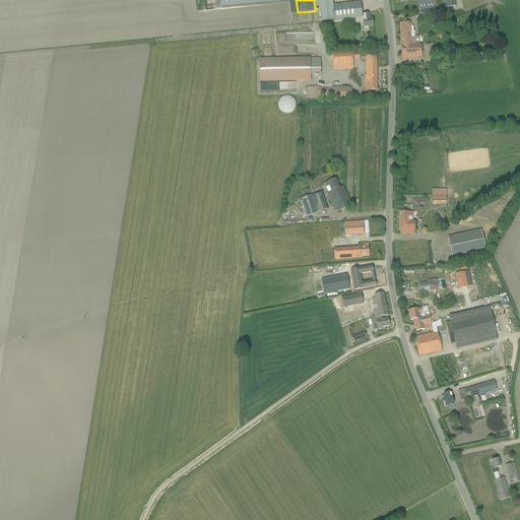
[(332,0),(319,0),(321,13),(321,15),(321,21),(336,20),(334,5),(333,5),(332,0)]
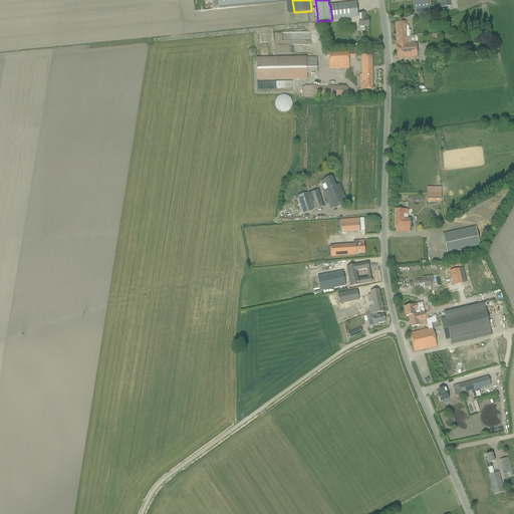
[(412,0),(414,10),(417,10),(429,8),(428,0),(412,0)]
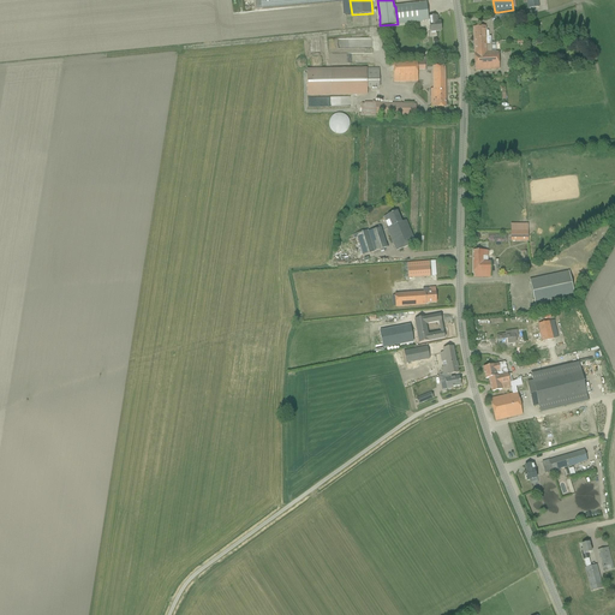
[(430,31),(441,31),(440,23),(437,23),(436,17),(429,17),(429,18),(428,18),(427,3),(419,4),(395,6),(398,24),(428,22),(428,23),(429,23),(430,31)]
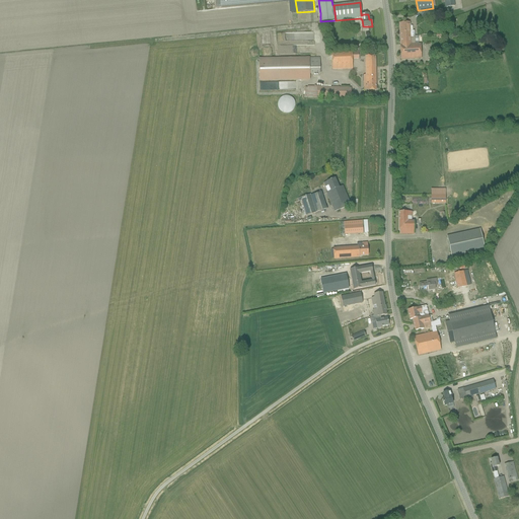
[(399,23),(399,32),(400,32),(400,31),(403,31),(404,34),(410,34),(410,38),(413,38),(413,35),(414,35),(415,35),(414,31),(410,31),(410,22),(399,23)]
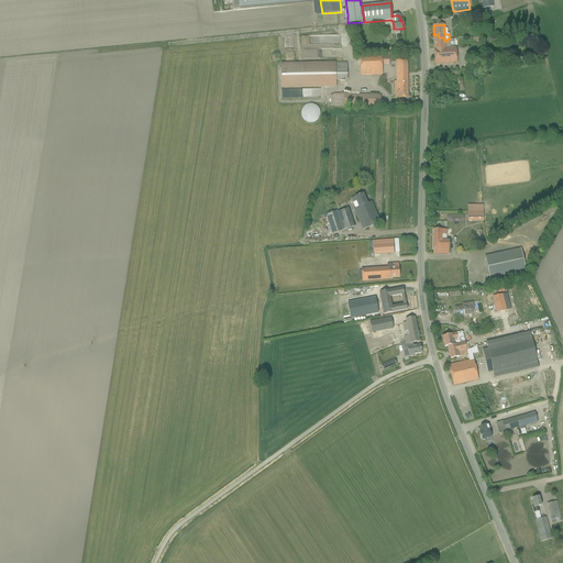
[(456,63),(455,47),(450,47),(449,39),(448,39),(448,41),(444,41),(444,37),(439,37),(438,34),(434,34),(434,35),(433,35),(434,48),(433,50),(434,65),(456,63)]
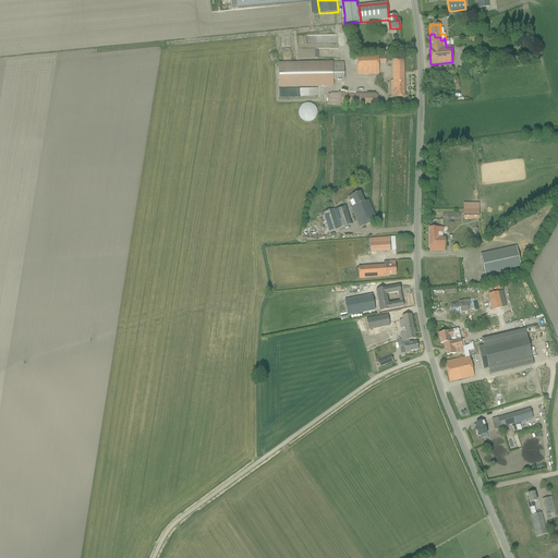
[(385,58),(378,58),(378,57),(356,57),(358,75),(378,74),(378,63),(386,63),(385,58)]
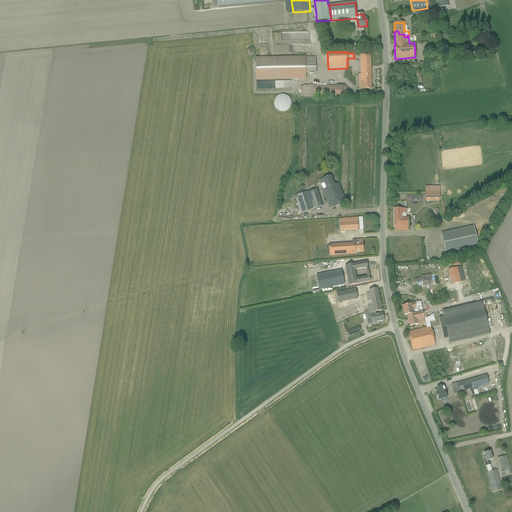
[(362,90),(366,90),(371,89),(370,55),(365,55),(360,55),(360,74),(358,74),(359,89),(362,89),(362,90)]
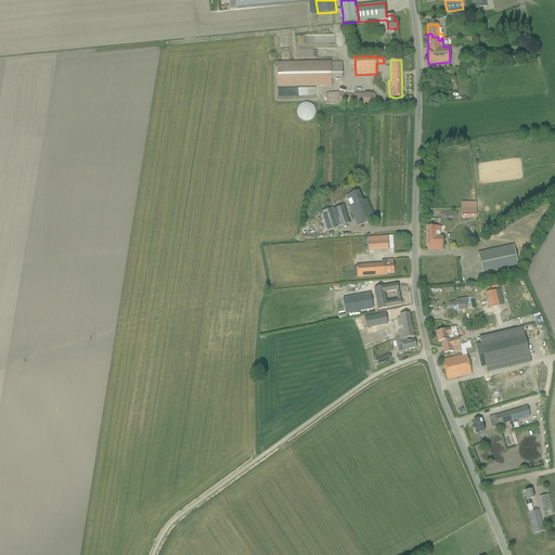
[(331,85),(331,79),(343,79),(341,62),(278,62),(278,86),(331,85)]
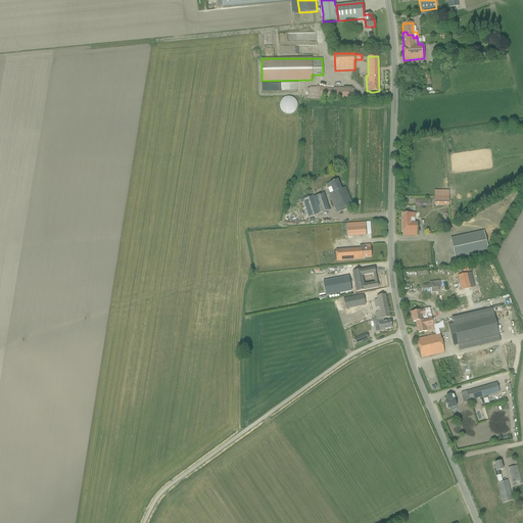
[(319,99),(319,96),(353,98),(353,89),(310,87),(310,88),(306,88),(306,98),(319,99)]
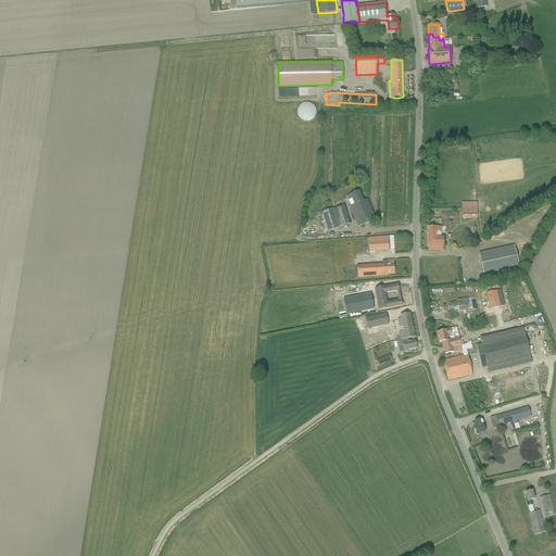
[(315,116),(315,115),(316,115),(316,114),(316,113),(316,112),(316,111),(316,110),(315,109),(315,108),(315,106),(314,106),(313,105),(313,104),(312,104),(311,103),(310,103),(308,103),(307,102),(306,102),(305,103),(304,103),(303,103),(302,104),(301,105),(300,105),(299,106),(299,108),(298,109),(298,110),(298,111),(298,112),(298,113),(298,114),(298,115),(298,116),(299,116),(299,117),(300,118),(301,119),(302,119),(302,121),(303,121),(304,121),(304,122),(305,122),(306,122),(308,122),(310,121),(311,121),(312,121),(313,119),(314,118),(314,117),(315,117),(315,116)]
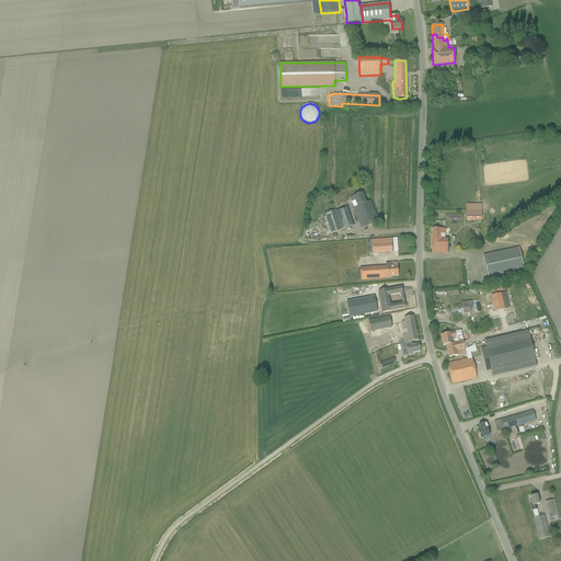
[(361,229),(374,224),(379,221),(370,201),(366,203),(362,193),(350,197),(352,203),(354,207),(352,208),(361,229)]
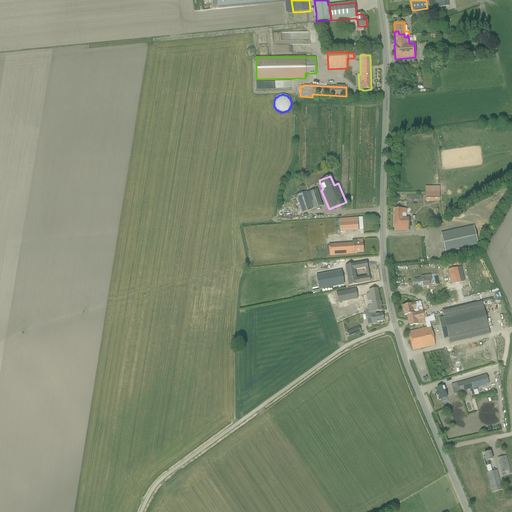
[(306,191),(296,194),(301,212),(322,206),(317,189),(307,192),(306,191)]
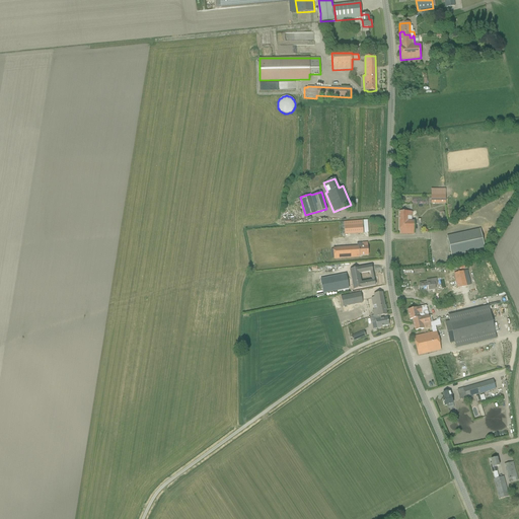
[(445,195),(431,195),(431,204),(445,204),(445,195)]
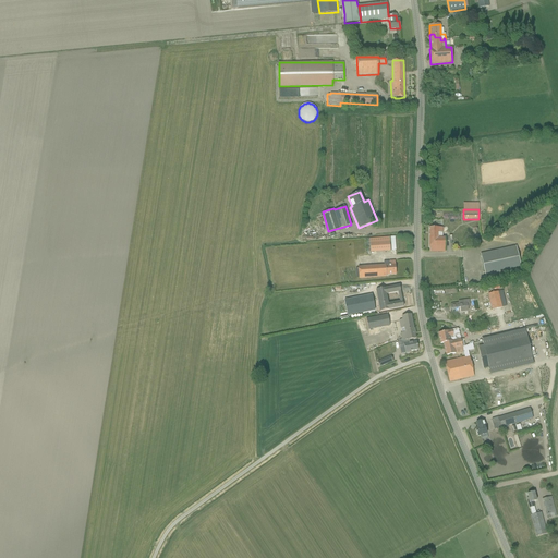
[(443,228),(435,228),(429,228),(429,249),(429,252),(445,252),(445,238),(443,238),(443,228)]
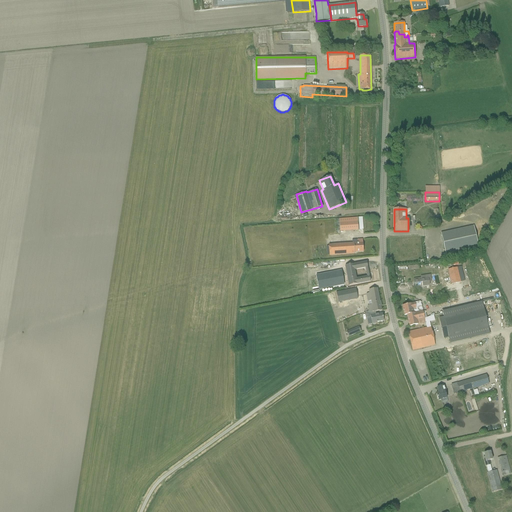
[(362,217),(354,218),(355,230),(363,229),(362,217)]
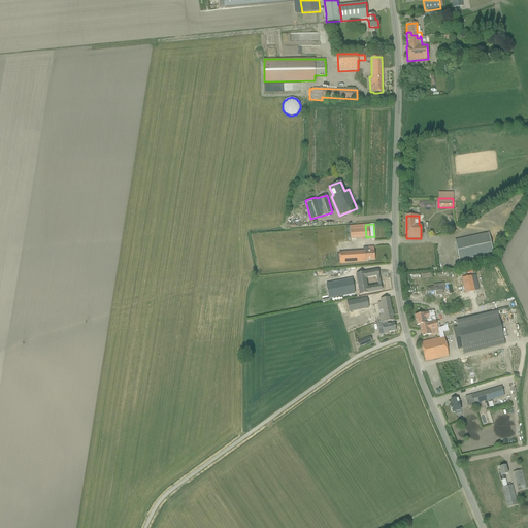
[(455,240),(459,262),(493,255),(488,233),(455,240)]
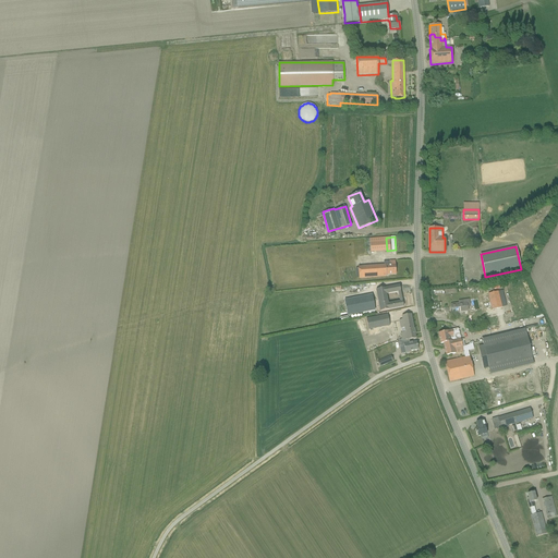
[(358,268),(355,268),(356,278),(359,278),(387,277),(387,275),(396,275),(395,261),(389,262),(386,262),(384,262),(384,265),(363,267),(358,267),(358,268)]
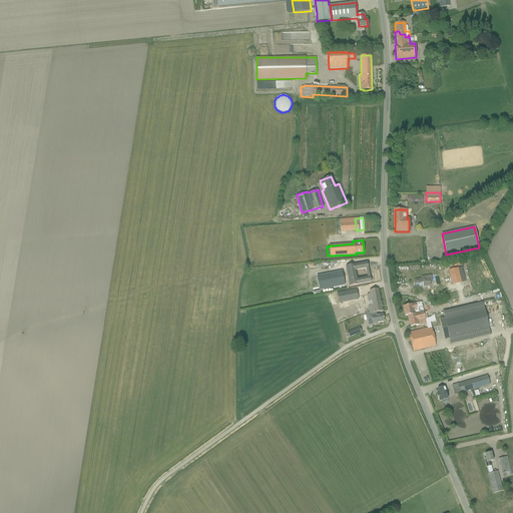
[(354,265),(346,267),(350,287),(358,285),(371,282),(369,273),(367,273),(368,278),(357,280),(355,271),(366,269),(366,272),(367,271),(368,271),(369,271),(367,263),(354,265)]
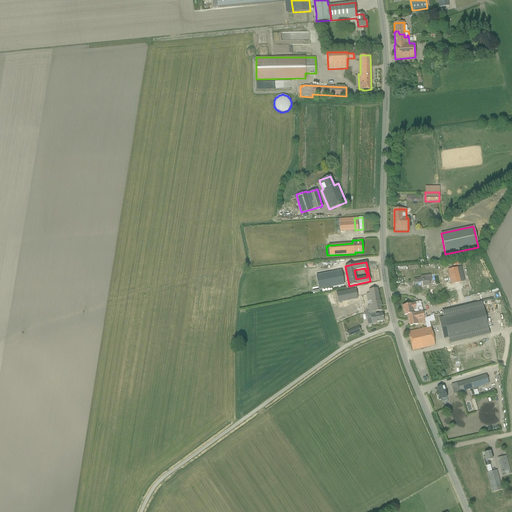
[(457,267),(448,270),(451,284),(460,282),(457,267)]
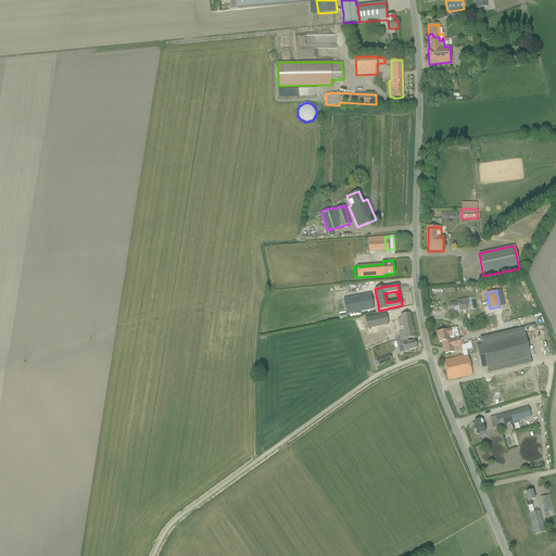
[(343,300),(346,315),(373,310),(370,294),(343,300)]
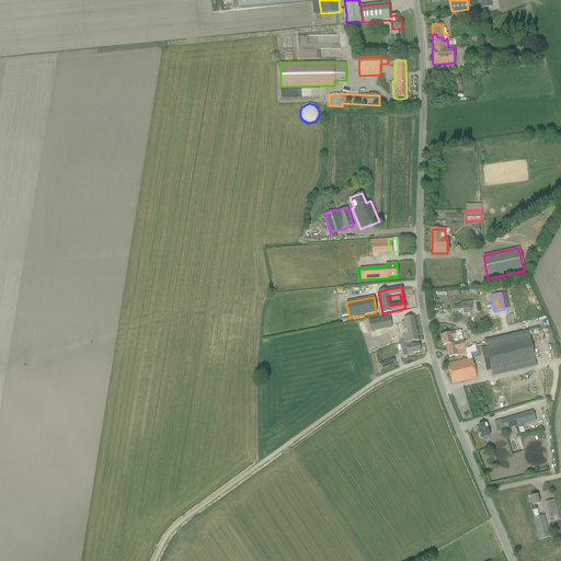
[(470,312),(469,302),(453,306),(454,315),(470,312)]
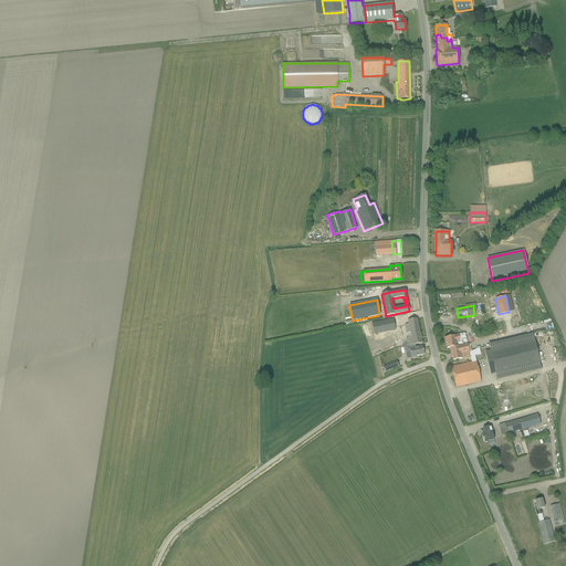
[(394,318),(371,323),(374,335),(396,331),(394,318)]
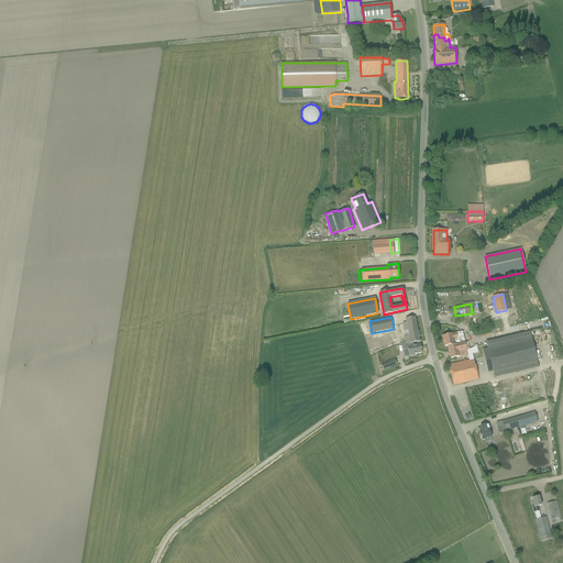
[(406,344),(419,341),(415,317),(405,319),(406,322),(403,323),(406,335),(404,337),(406,344)]
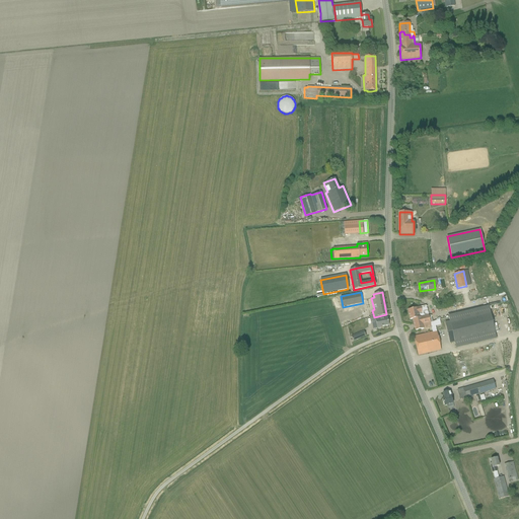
[(432,332),(437,331),(435,325),(441,324),(439,319),(433,321),(431,315),(429,316),(426,305),(413,309),(408,310),(410,319),(413,319),(415,331),(431,327),(432,332)]
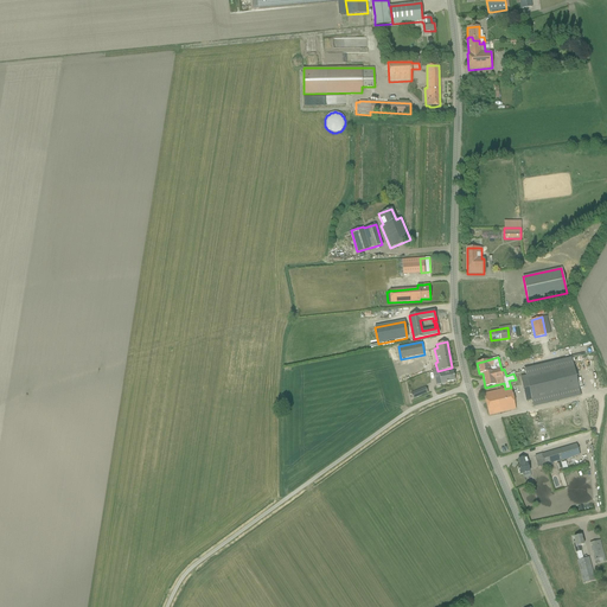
[(534,407),(581,396),(572,358),(524,369),(526,376),(521,377),(526,401),(531,400),(534,407)]
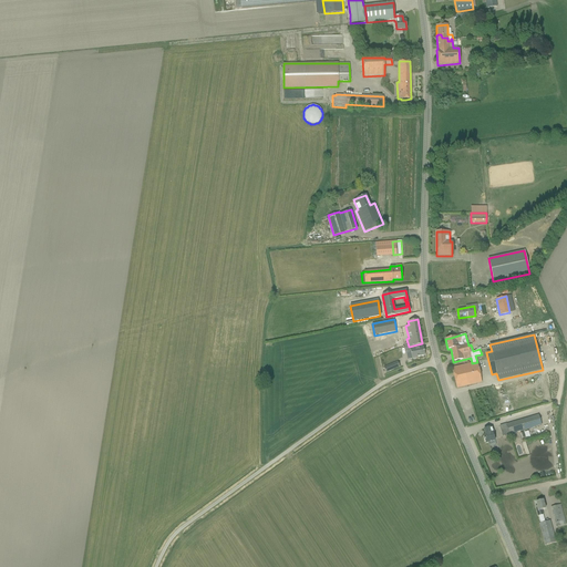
[(411,352),(411,353),(412,359),(416,359),(416,357),(425,356),(423,347),(416,349),(415,346),(422,343),(409,347),(404,347),(405,352),(411,352)]
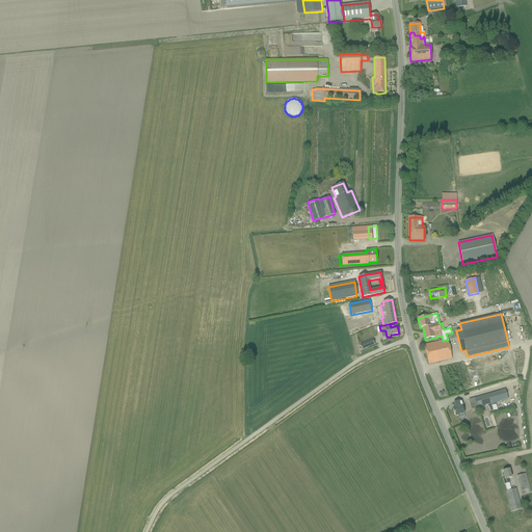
[(362,349),(375,345),(373,340),(361,344),(362,349)]
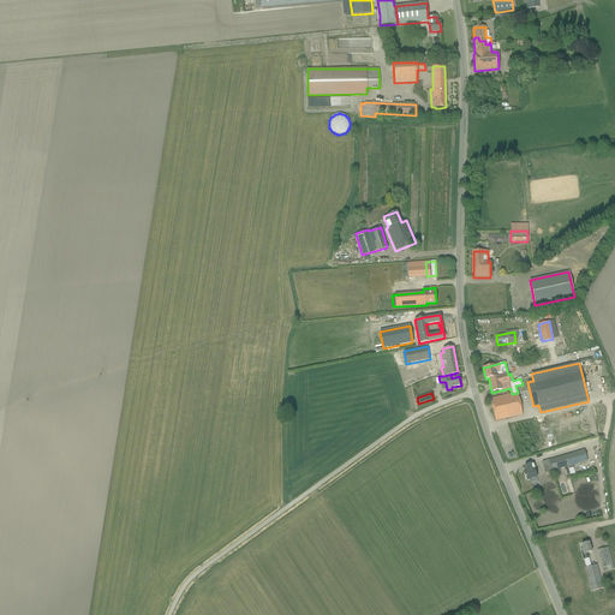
[(495,421),(506,418),(523,415),(518,393),(512,394),(490,399),(495,421)]
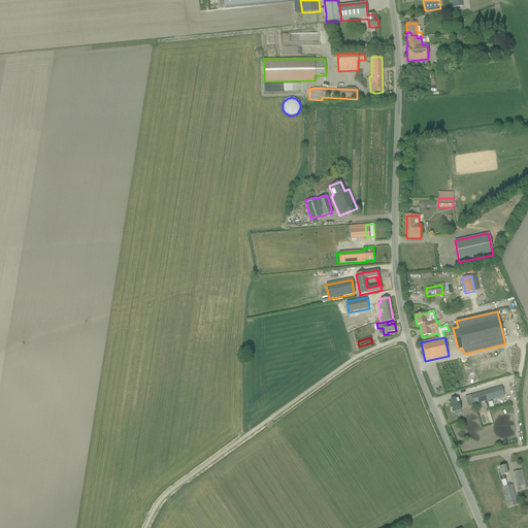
[(471,395),(473,404),(498,397),(496,388),(471,395)]
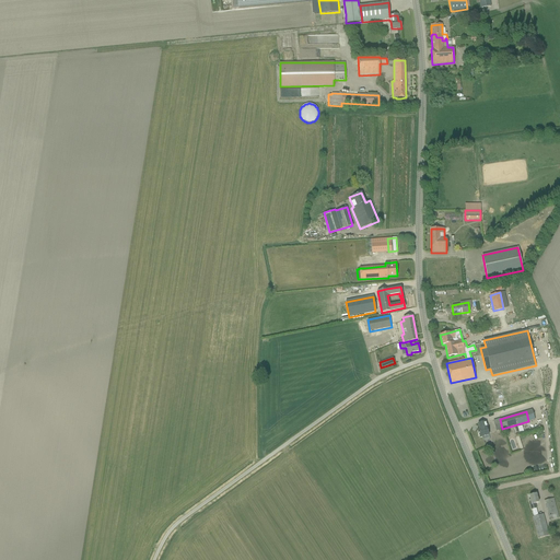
[(477,431),(479,438),(488,435),(486,427),(487,427),(486,421),(480,423),(481,430),(477,431)]
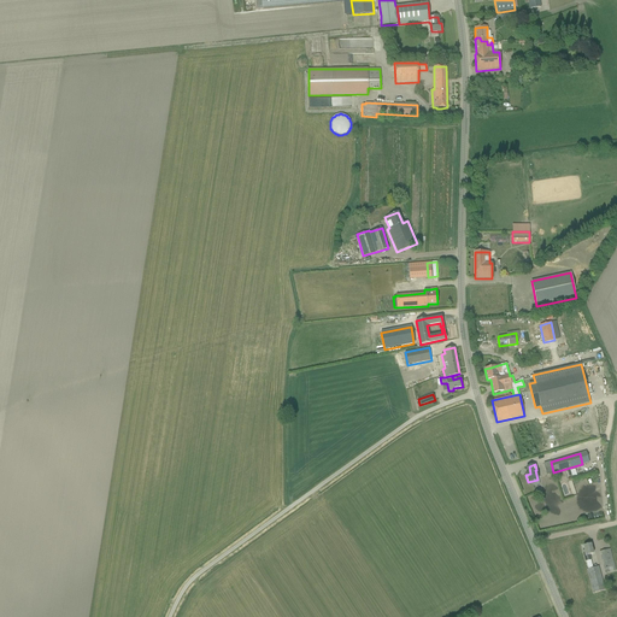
[(587,570),(593,593),(605,589),(598,566),(597,566),(594,568),(593,568),(589,554),(593,553),(591,544),(583,546),(585,551),(582,551),(586,562),(588,569),(587,570)]
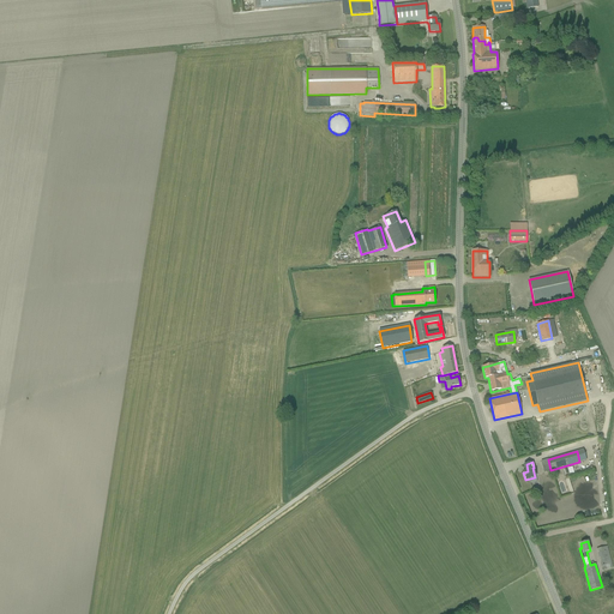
[(607,547),(602,548),(596,549),(602,571),(613,569),(607,547)]
